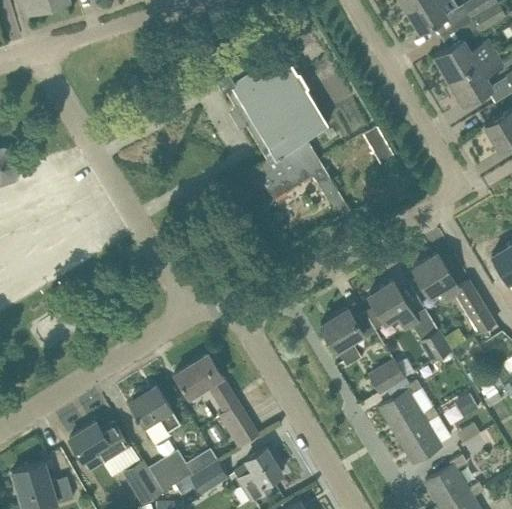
[(68,3),(67,0),(22,0),(26,11),(45,5),(46,9),(68,3)]
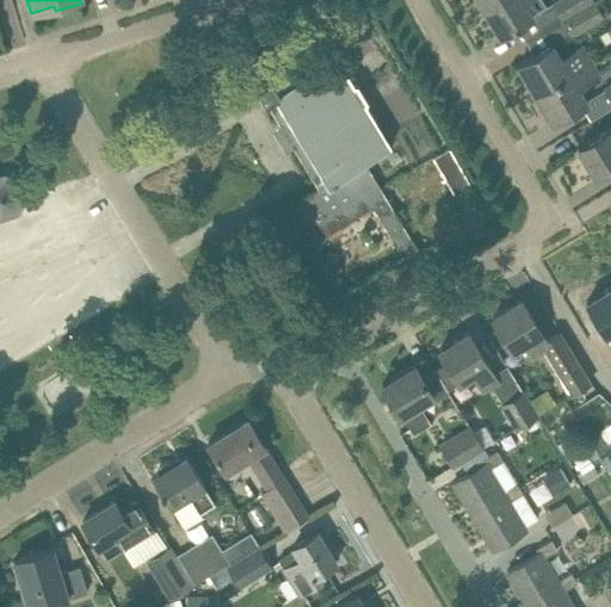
[(498,0),(483,10),(500,38),(517,29),(542,13),(534,0),(498,0)]
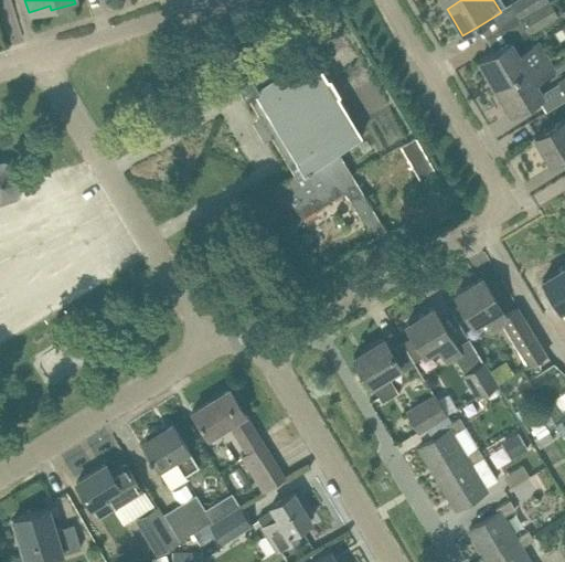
[(548,3),(546,0),(518,0),(509,6),(519,21),(548,3)]
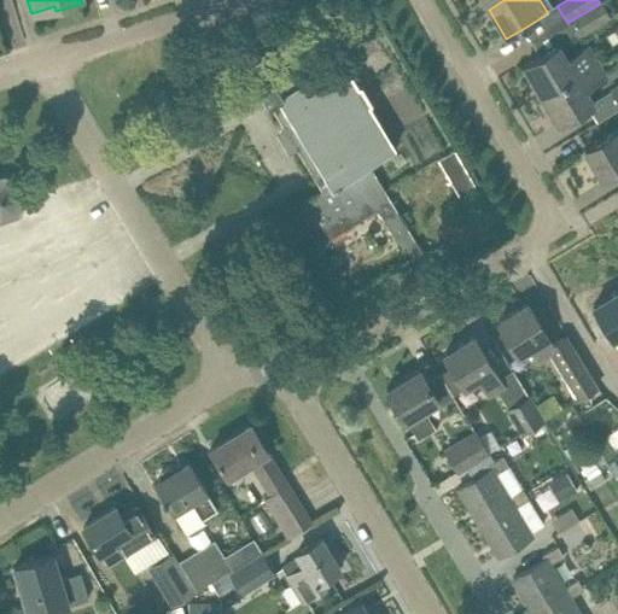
[(579,37),(610,18),(600,4),(567,23),(576,39),(579,37)]
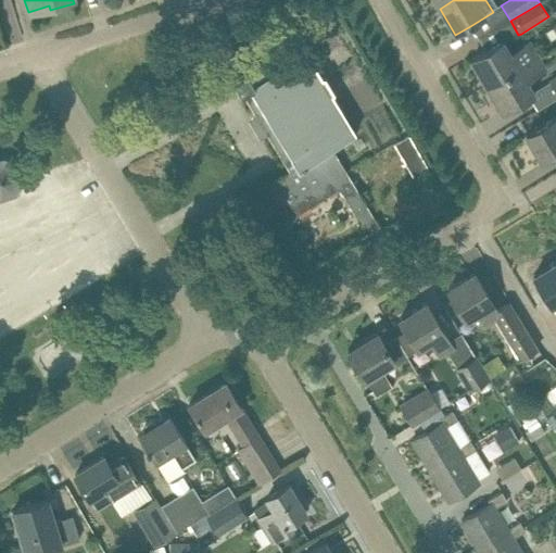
[(503,42),(487,52),(471,62),(488,88),(538,58),(530,45),(510,57),(503,42)]
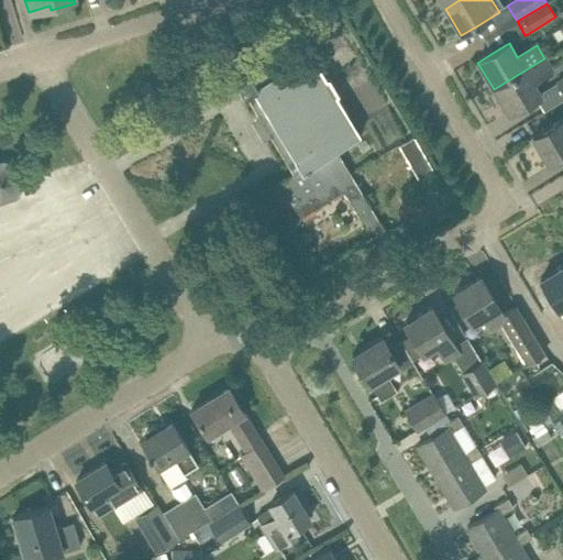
[(189,68),(199,62),(192,52),(183,57),(189,68)]
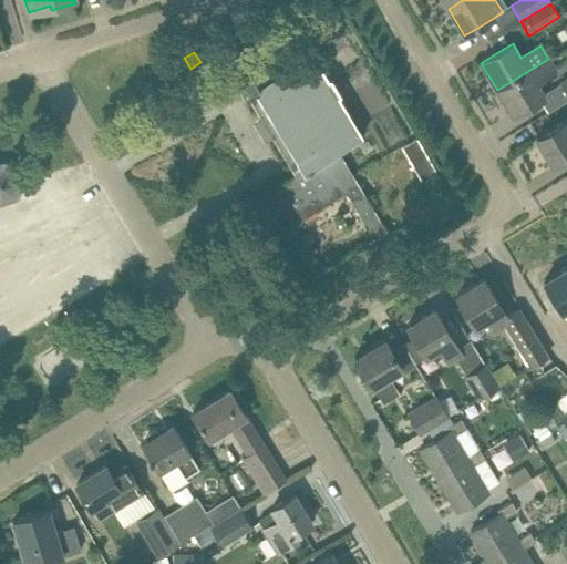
[(249,74),(238,81),(244,90),(246,94),(250,102),(253,105),(257,112),(259,115),(260,119),(263,122),(258,125),(267,140),(271,137),(274,140),(276,144),(296,176),(339,152),(363,137),(337,94),(339,92),(329,77),(327,78),(312,53),(286,69),(285,68),(278,58),(253,73),(249,74)]
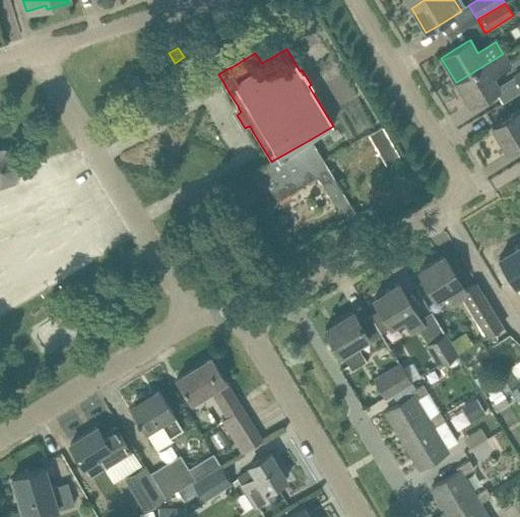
[(503,54),(456,82),(470,107),(500,88),(493,77),(510,66),(503,54)]
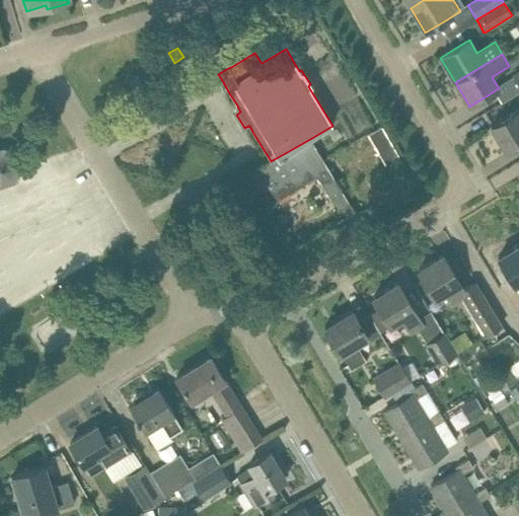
[(518,112),(509,117),(492,128),(507,153),(518,146),(518,113),(518,112)]
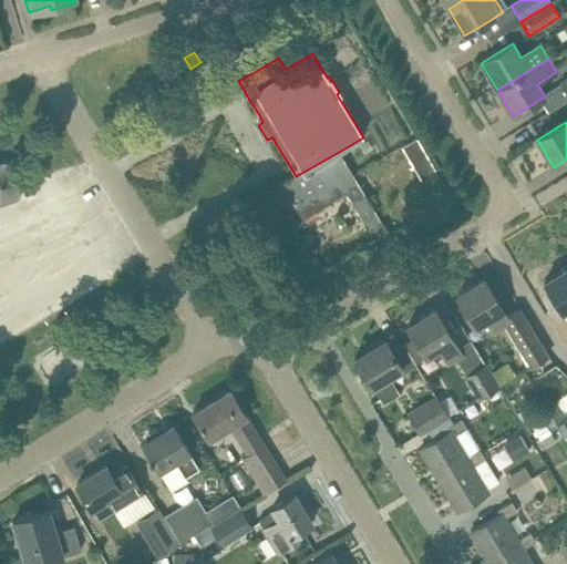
[(339,152),(266,195),(287,229),(346,194),(373,242),(388,233),(339,152)]
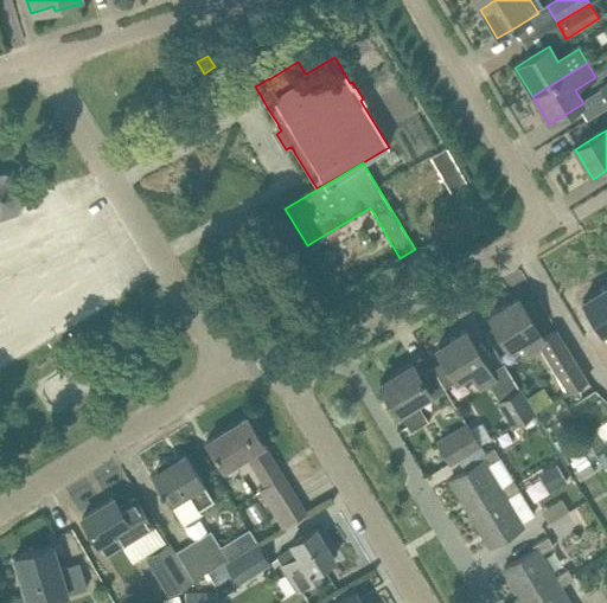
[(0,217),(8,218),(18,215),(25,206),(26,197),(25,188),(19,181),(12,177),(2,175),(0,177),(0,217)]
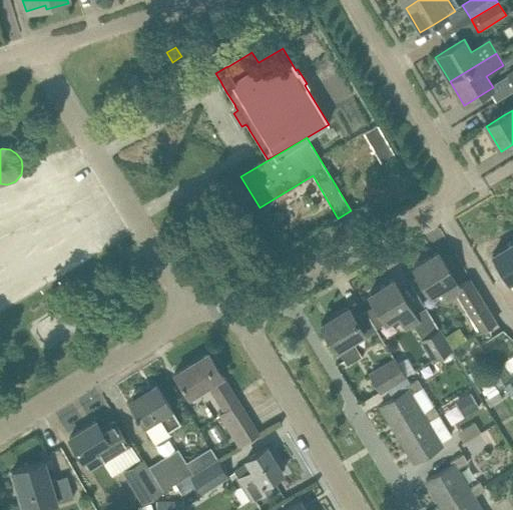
[(490,186),(512,174),(512,168),(512,166),(487,178),(490,186)]
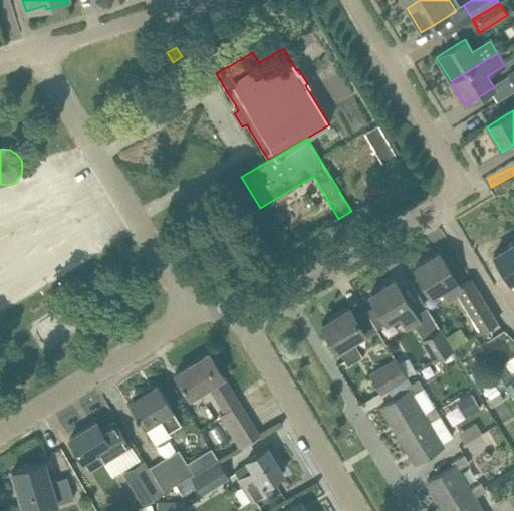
[(513,244),(494,257),(513,288),(513,244)]
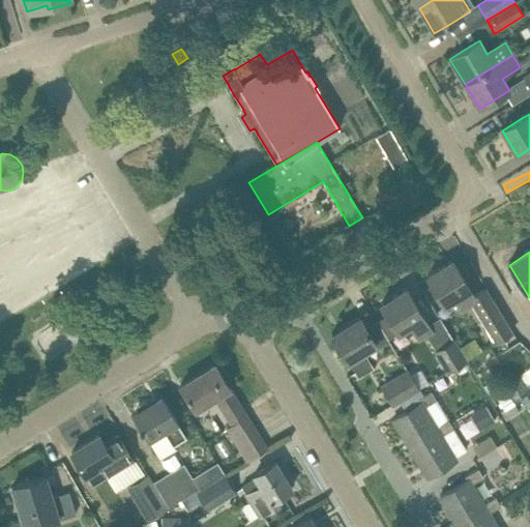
[(512,333),(487,290),(473,297),(452,262),(428,277),(444,304),(455,297),(464,312),(472,306),(496,344),(512,333)]
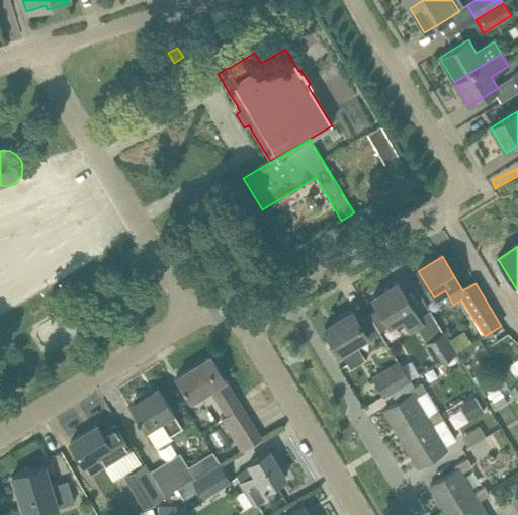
[(418,320),(408,302),(397,284),(372,298),(378,309),(369,315),(380,331),(394,321),(398,327),(402,324),(409,335),(417,330),(426,344),(424,345),(437,365),(456,353),(443,332),(442,333),(429,312),(418,320)]
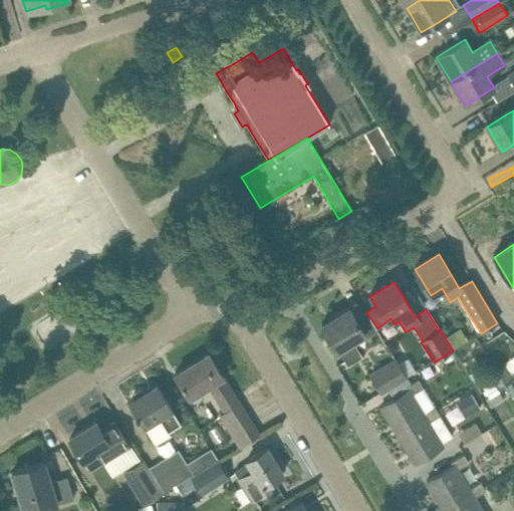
[(354,318),(348,309),(321,325),(337,351),(338,351),(347,366),(361,358),(352,342),(363,335),(365,339),(377,331),(364,311),(354,318)]
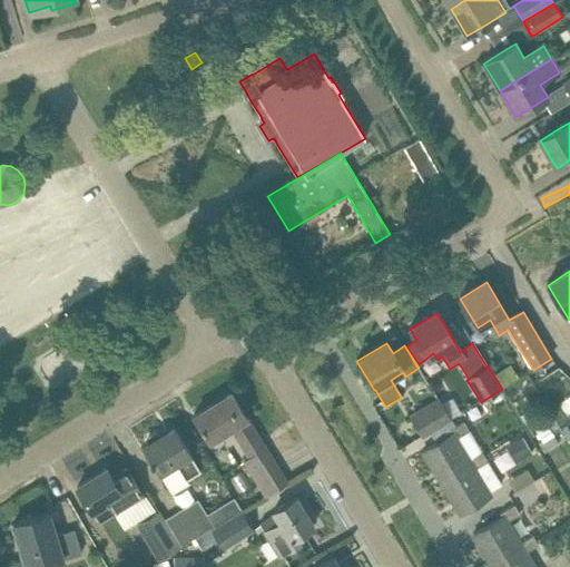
[(195,417),(206,436),(210,442),(232,428),(252,459),(245,462),(266,498),(287,485),(266,450),(232,393),(195,417)]
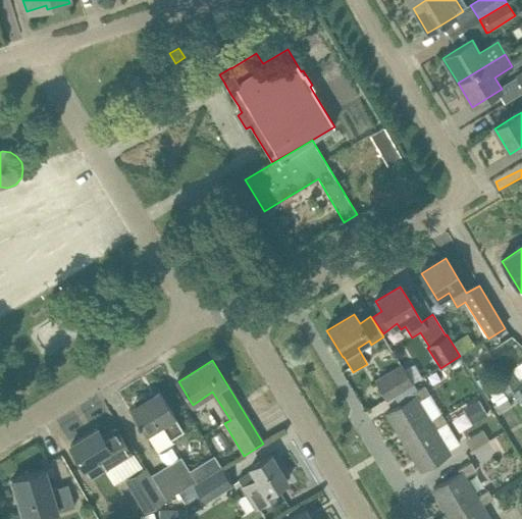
[(405,372),(402,367),(377,382),(388,401),(413,385),(405,372)]
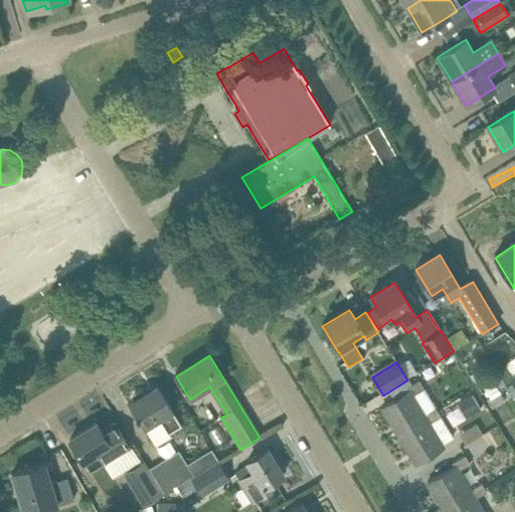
[(408,362),(399,367),(407,380),(416,374),(408,362)]
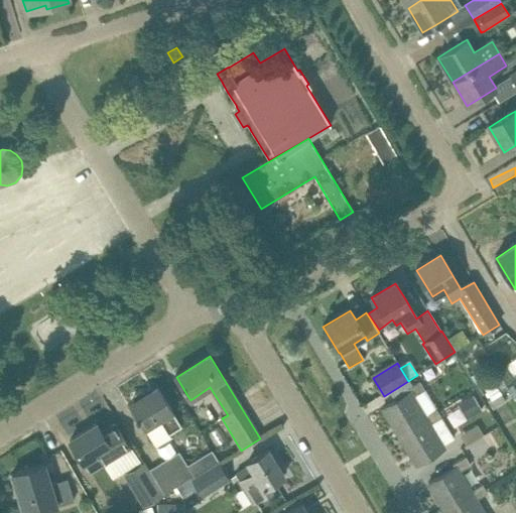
[(400,399),(382,410),(399,438),(438,414),(425,392),(419,382),(408,389),(410,393),(400,399)]
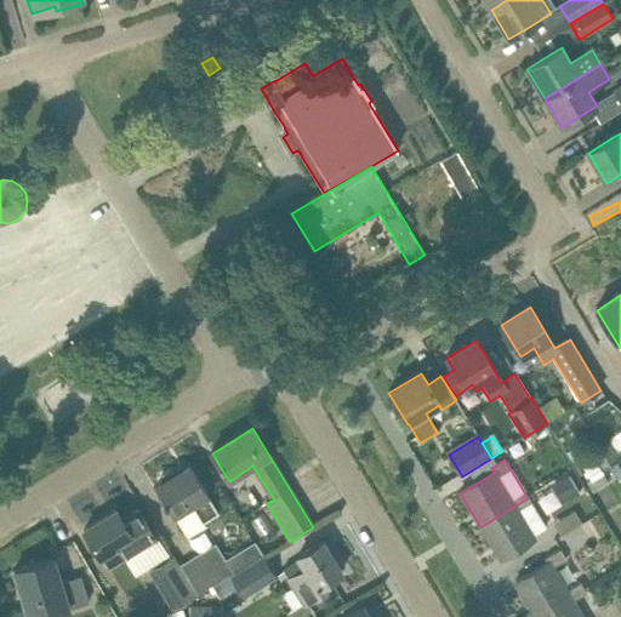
[(191,467),(157,487),(165,501),(163,502),(165,507),(167,504),(175,516),(193,506),(204,523),(218,513),(191,467)]
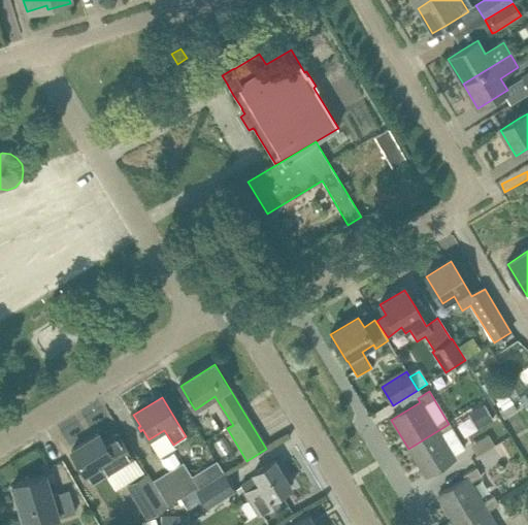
[(449,424),(408,449),(426,478),(466,453),(449,424)]
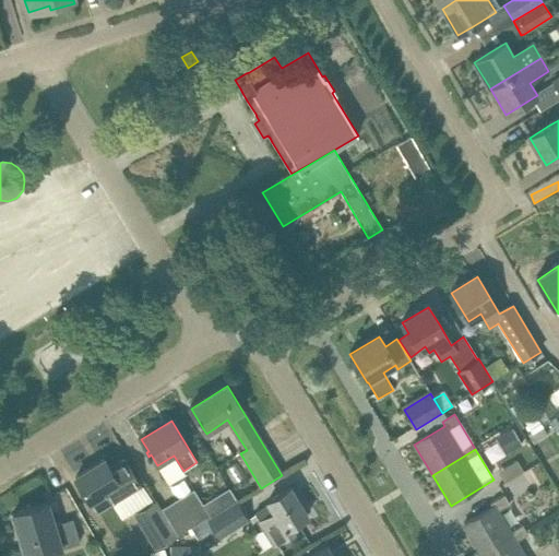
[(105,461),(75,478),(97,513),(141,487),(125,461),(110,470),(105,461)]
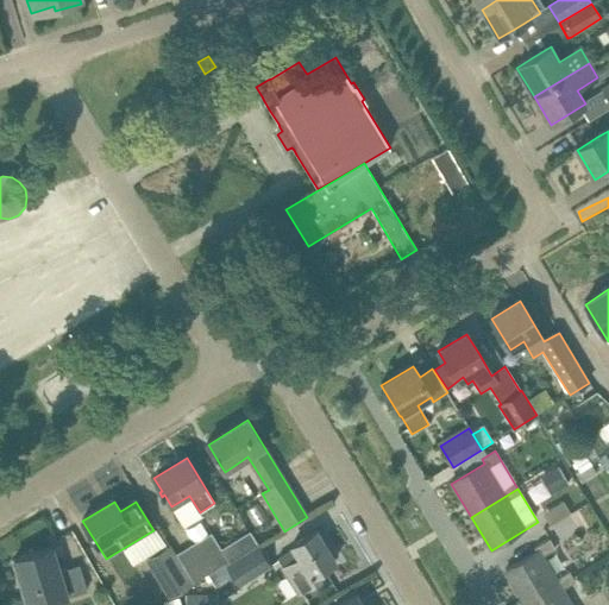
[(581,534),(596,524),(584,506),(569,516),(581,534)]
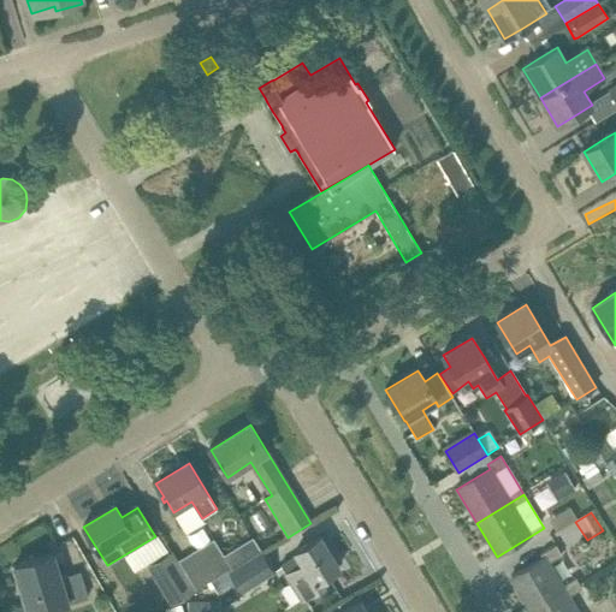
[(219,547),(184,568),(197,590),(211,582),(261,552),(253,538),(224,556),(219,547)]
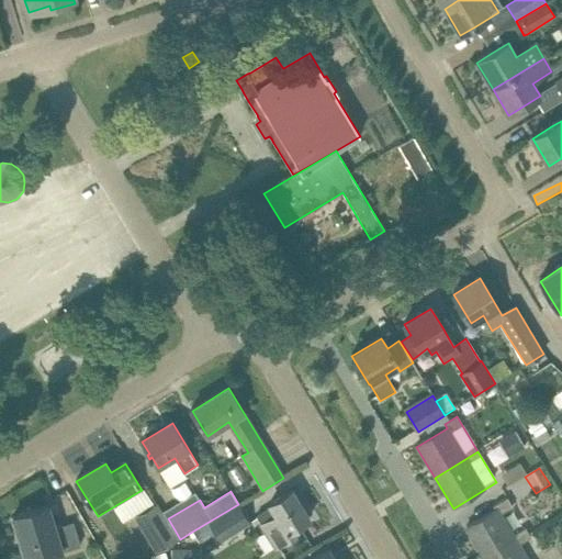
[(292,491),(273,503),(270,504),(271,507),(257,516),(277,548),(295,537),(291,532),(310,520),(292,491)]
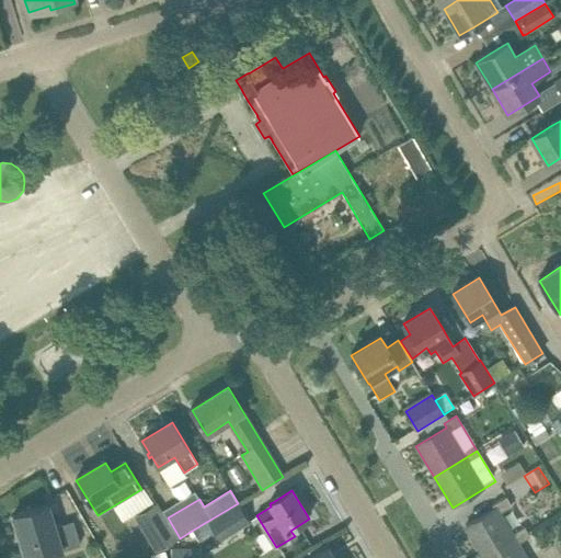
[(488,557),(527,533),(506,499),(493,507),(495,510),(466,528),(483,557),(488,557)]
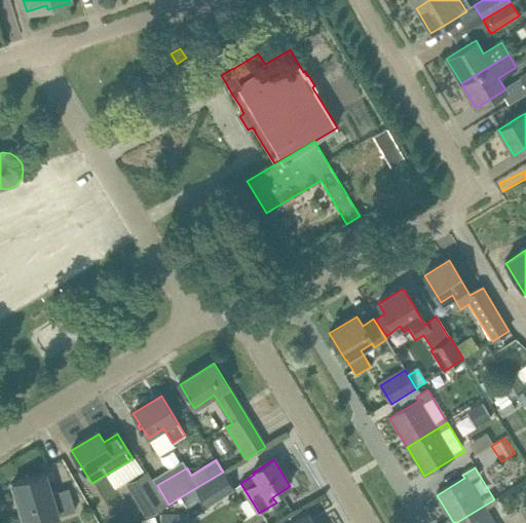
[(223,472),(180,497),(186,509),(200,501),(204,509),(234,491),(223,472)]
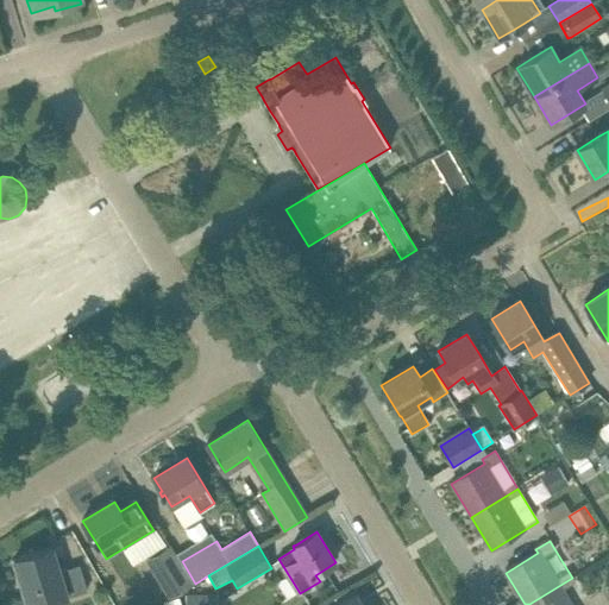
[(79,567),(60,573),(52,548),(14,560),(27,604),(45,604),(87,592),(79,567)]
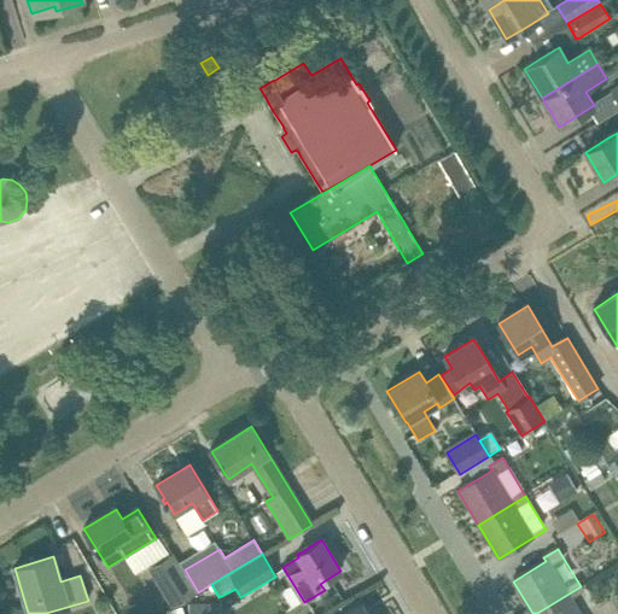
[(184,603),(197,595),(174,556),(151,571),(174,607),(182,602),(184,603)]
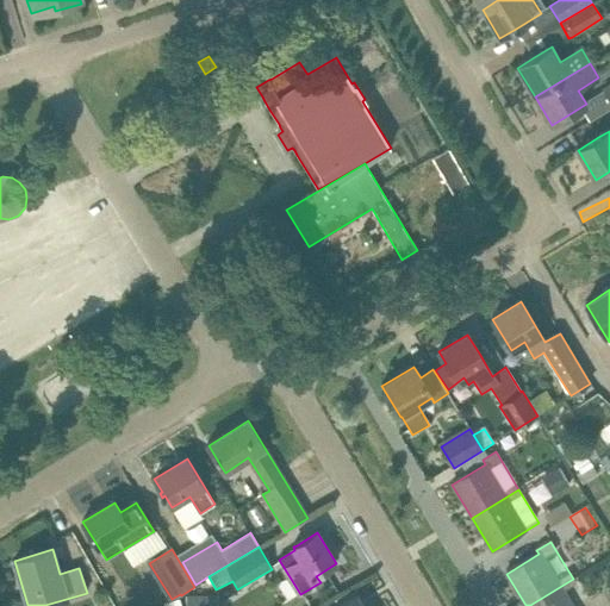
[(573,579),(530,605),(570,605),(562,592),(577,583),(573,579)]
